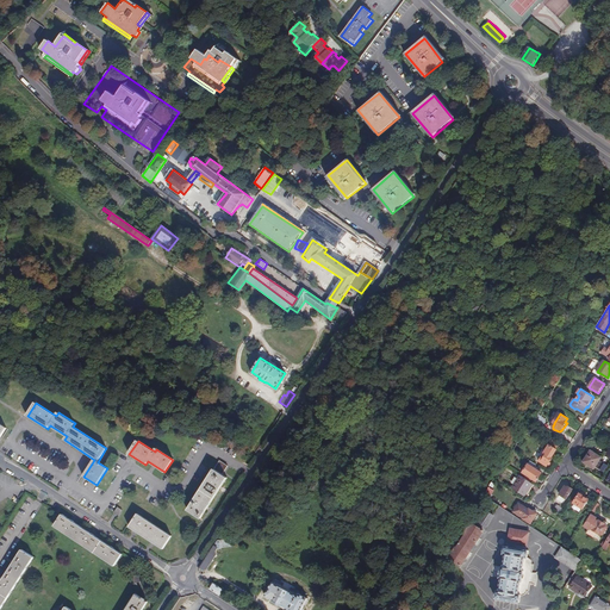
[(558,450),(549,446),(545,453),(547,454),(545,459),(542,458),(540,461),(547,466),(558,450)]
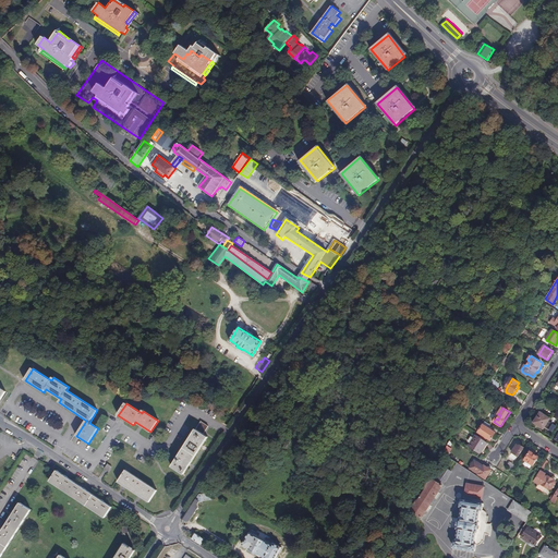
[(550,419),(541,412),(534,423),(544,429),(545,427),(553,432),(556,426),(549,421),(550,419)]
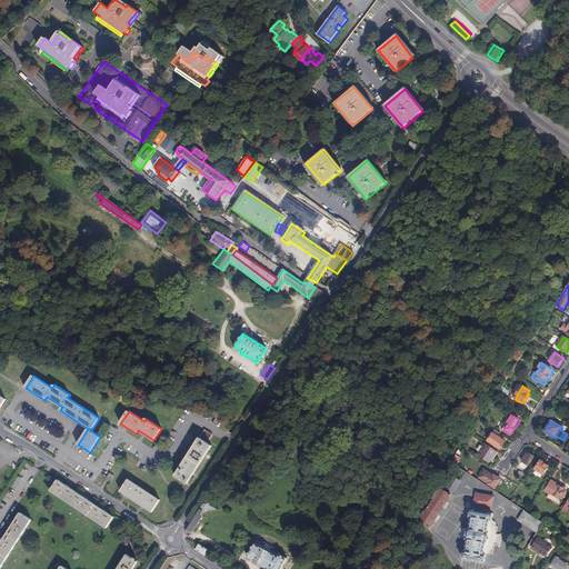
[(173,476),(187,485),(211,447),(207,443),(211,436),(203,430),(173,476)]
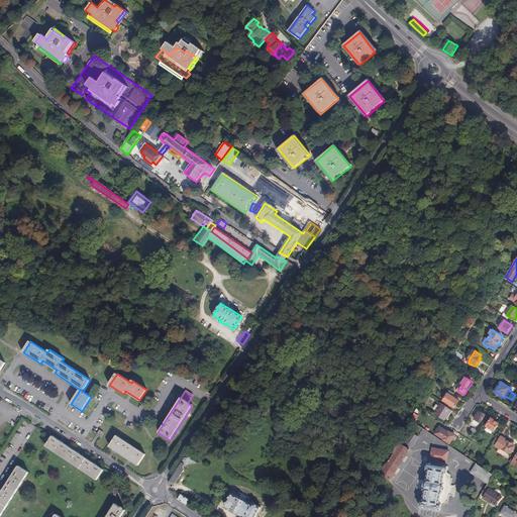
[(444,406),(449,409),(452,406),(455,408),(460,401),(448,394),(443,401),(447,403),(444,406)]
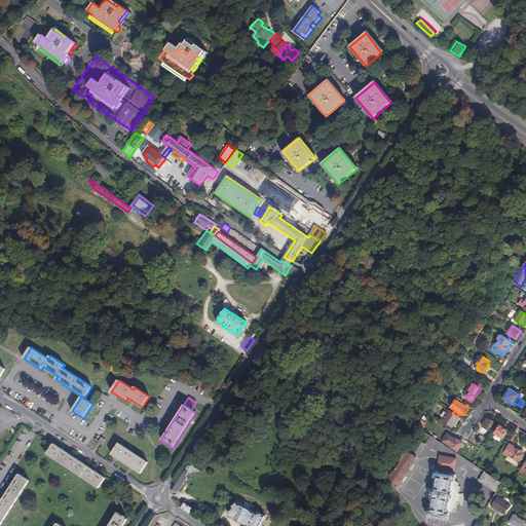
[(453,427),(459,418),(457,416),(452,413),(449,411),(443,420),(453,427)]
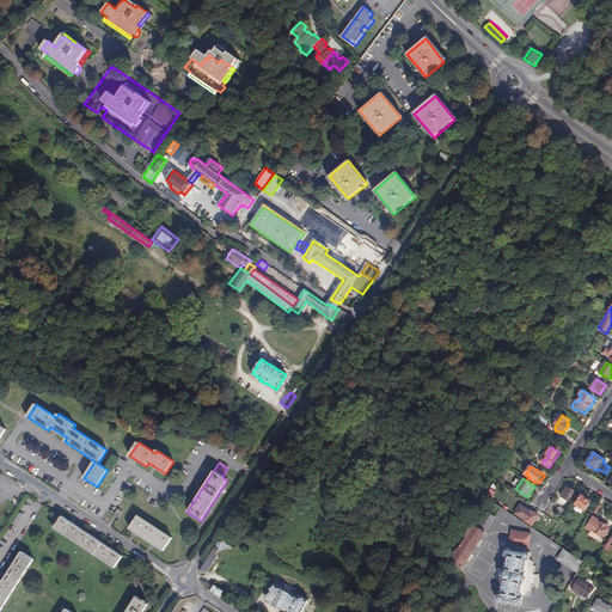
[(569,489),(567,488),(562,496),(569,501),(575,491),(570,488),(569,489)]
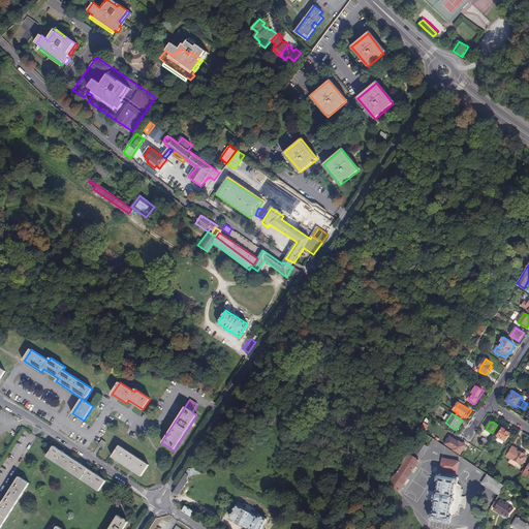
[(510,433),(502,428),(497,436),(505,441),(510,433)]
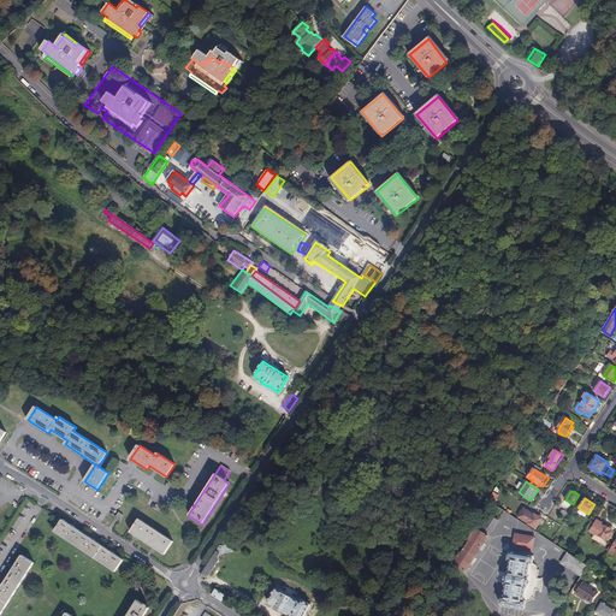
[(543,519),(542,519),(543,517),(540,516),(539,516),(534,514),(534,515),(525,508),(519,517),(528,523),(528,525),(535,529),(543,519)]
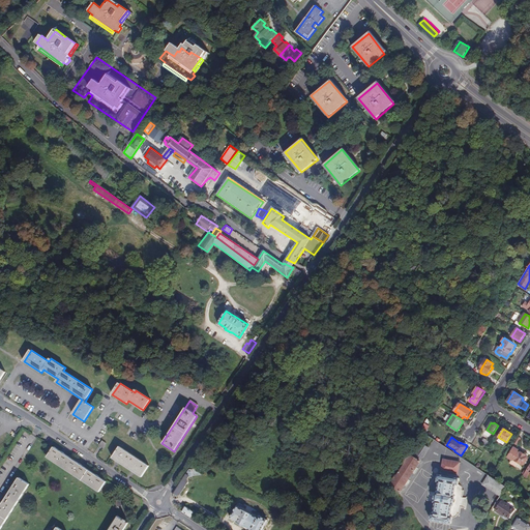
[(422,444),(414,458),(421,462),(430,449),(422,444)]
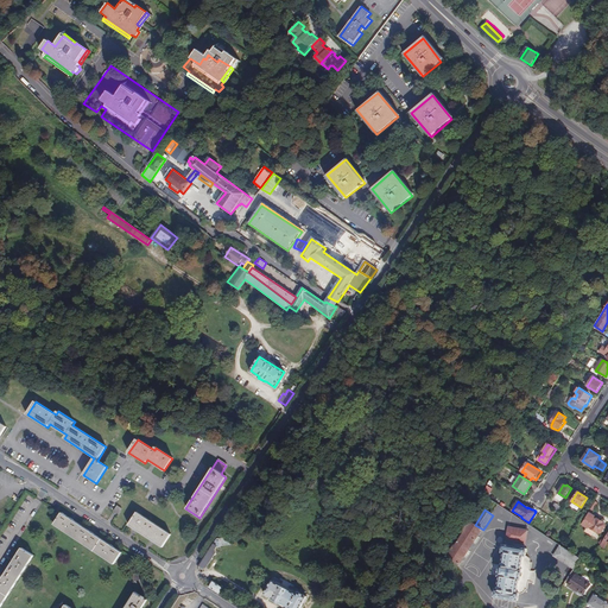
[(115,563),(122,551),(63,513),(55,524),(115,563)]
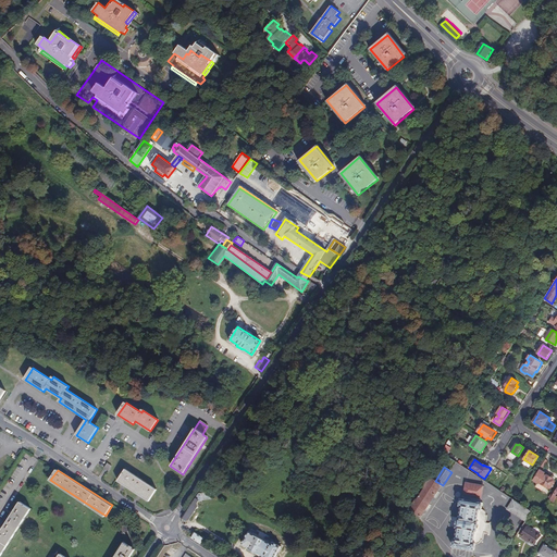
[(149,503),(157,491),(125,470),(118,482),(149,503)]
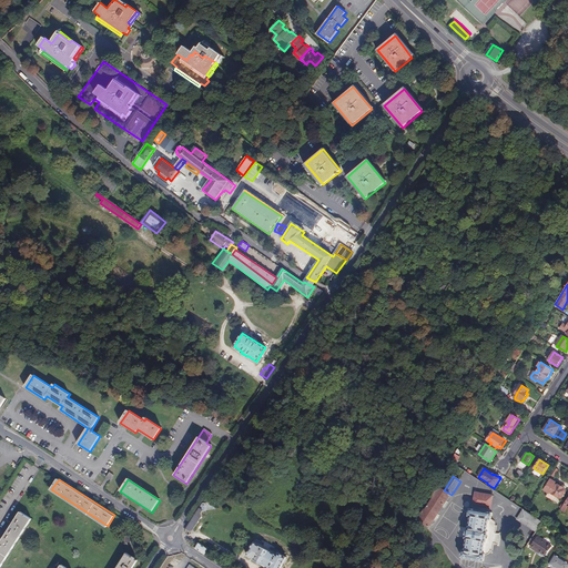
[(548,494),(546,497),(553,501),(556,497),(557,498),(558,498),(560,499),(561,498),(566,493),(565,490),(564,489),(557,485),(557,486),(555,485),(555,484),(550,480),(544,492),(548,494)]
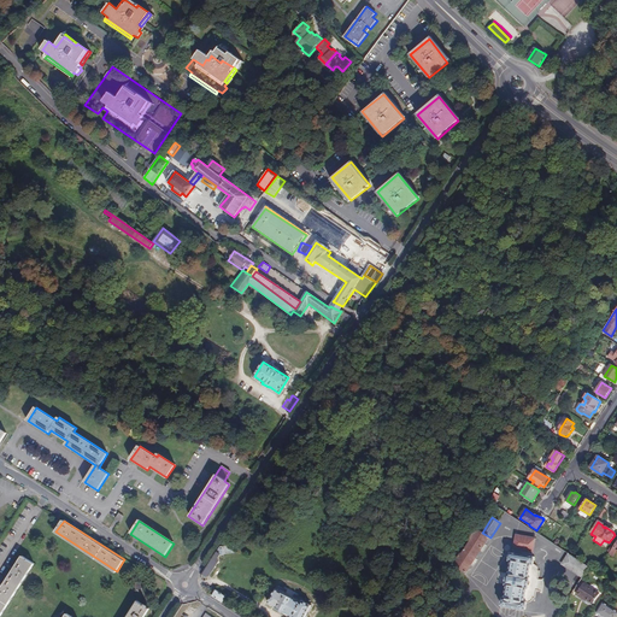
[(470,544),(464,540),(459,547),(465,551),(463,554),(456,565),(468,573),(491,538),(482,533),(479,529),(471,540),(472,541),(470,544)]
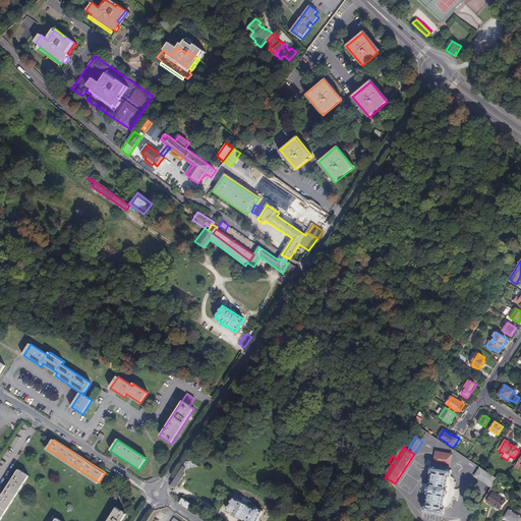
[(432,467),(450,470),(453,454),(436,451),(432,467)]
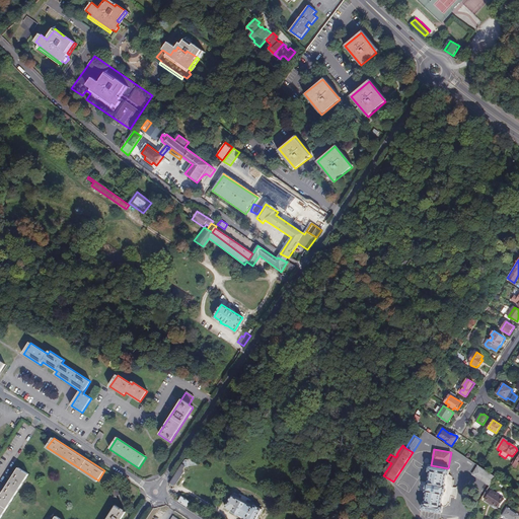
[(188,460),(188,467),(200,465),(203,463),(204,460),(204,458),(188,460)]
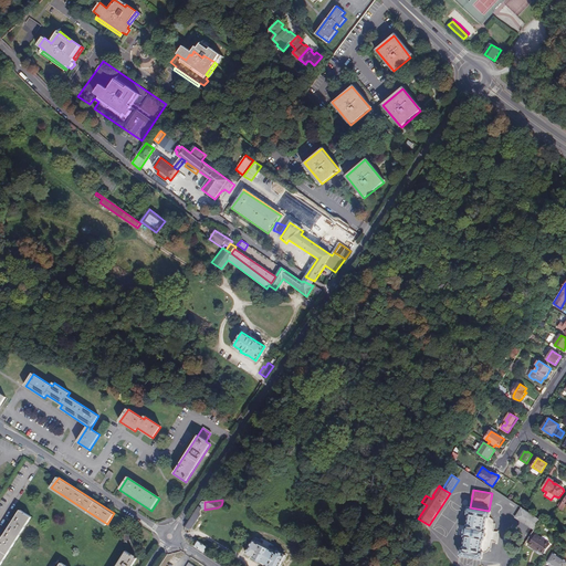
[(202,502),(186,527),(189,530),(192,528),(201,515),(201,513),(200,513),(201,510),(205,510),(205,502),(202,502)]
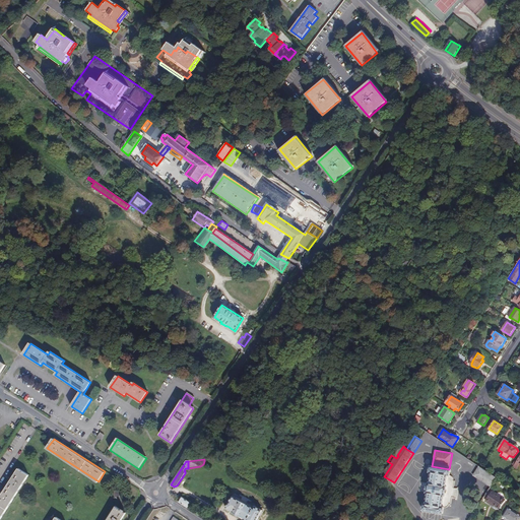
[(449,469),(432,466),(430,466),(429,472),(431,472),(429,483),(428,483),(427,488),(426,493),(427,493),(425,504),(423,504),(421,511),(443,514),(444,507),(442,507),(443,496),(445,496),(446,486),(445,486),(447,475),(449,475),(450,469),(449,469)]
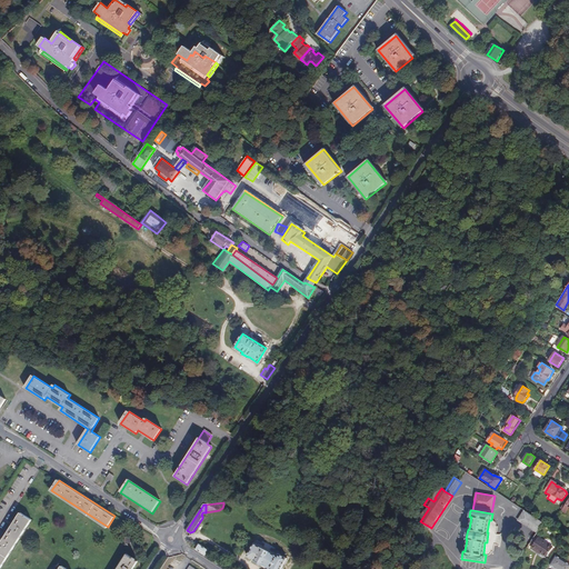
[(519,520),(538,532),(543,523),(527,512),(525,511),(519,520)]
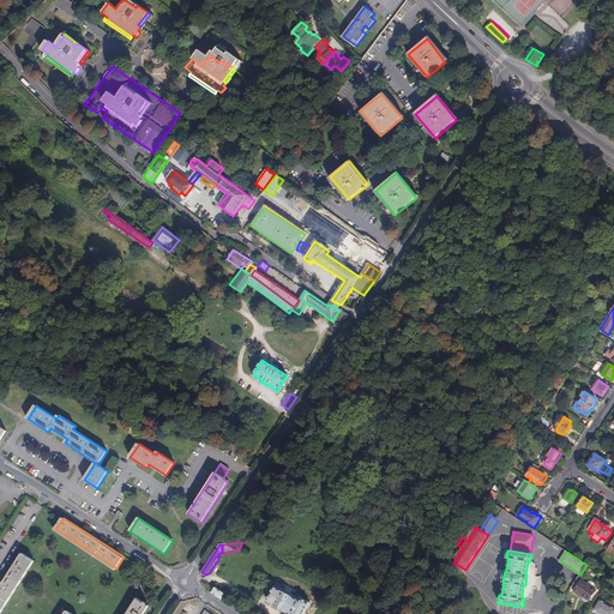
[(0,588),(0,613),(34,561),(23,554),(0,588)]
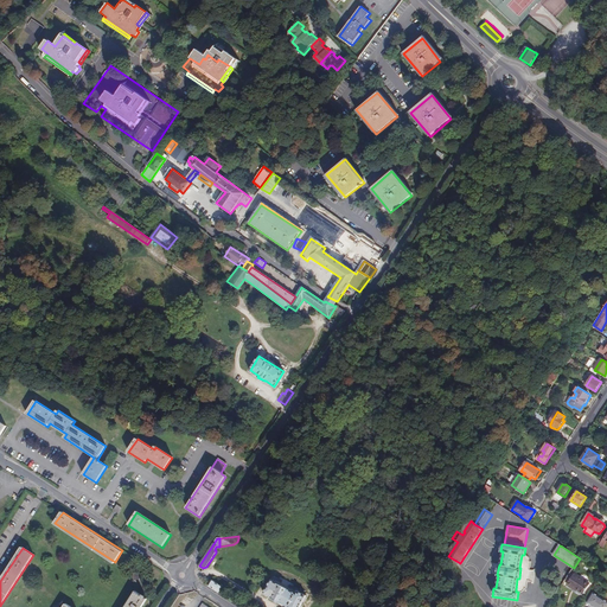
[(148,577),(147,569),(132,572),(134,580),(148,577)]
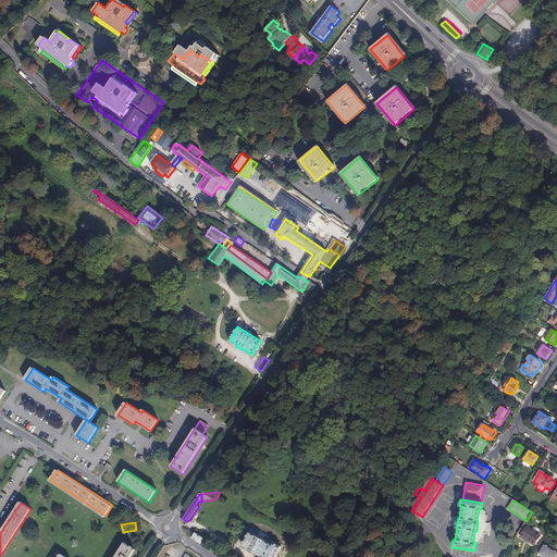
[(542,536),(528,527),(521,535),(536,544),(542,536)]
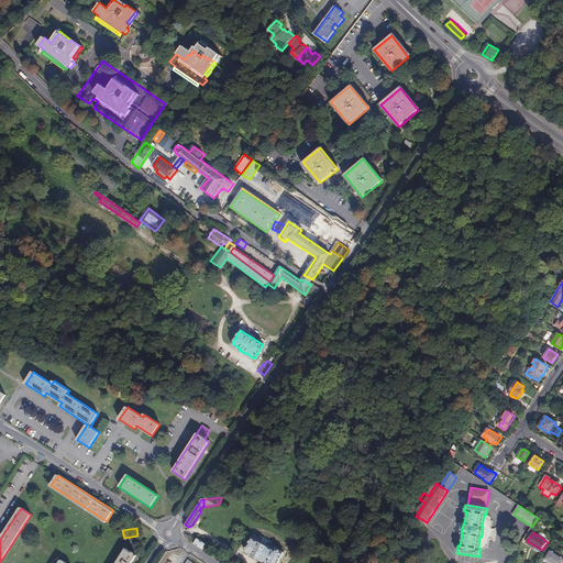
[(267,562),(278,562),(284,553),(276,548),(275,550),(252,538),(245,551),(253,555),(261,560),(268,562),(267,562)]
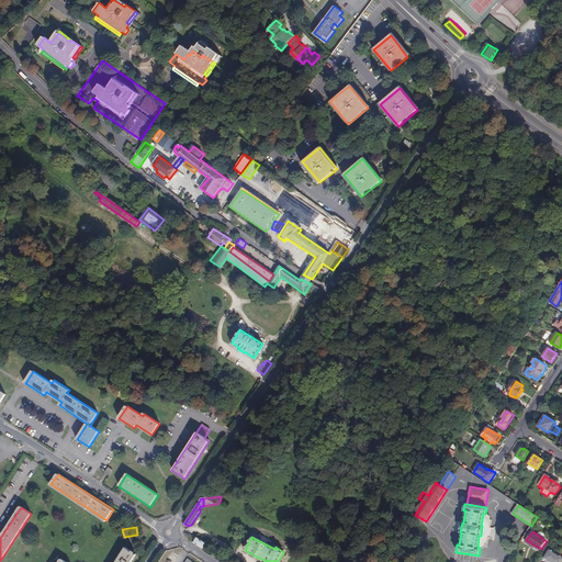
[(193,543),(203,549),(206,543),(198,538),(193,543)]
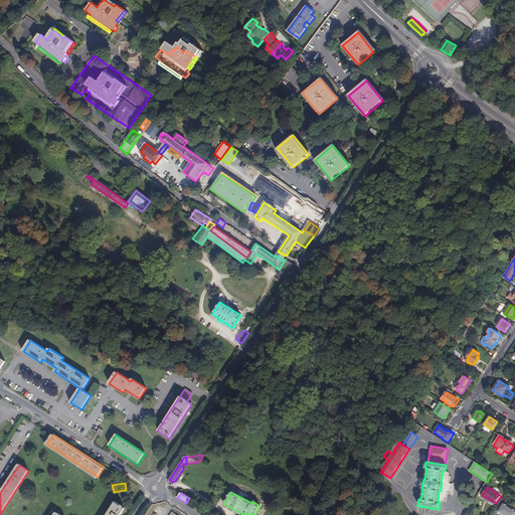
[(121,514),(126,509),(116,502),(107,514),(121,514)]
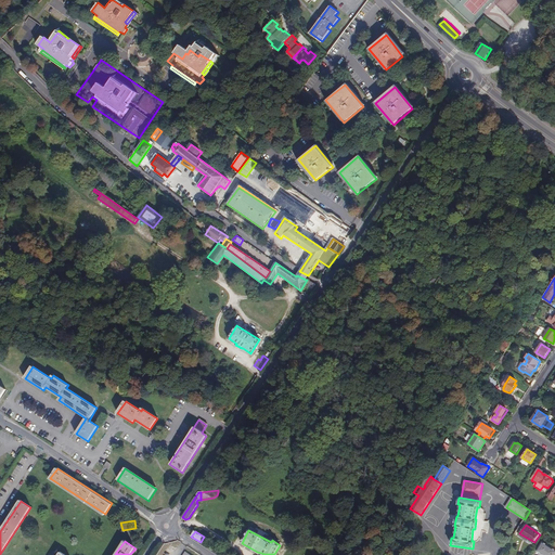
[(554,554),(554,550),(543,542),(538,551),(544,554),(554,554)]
